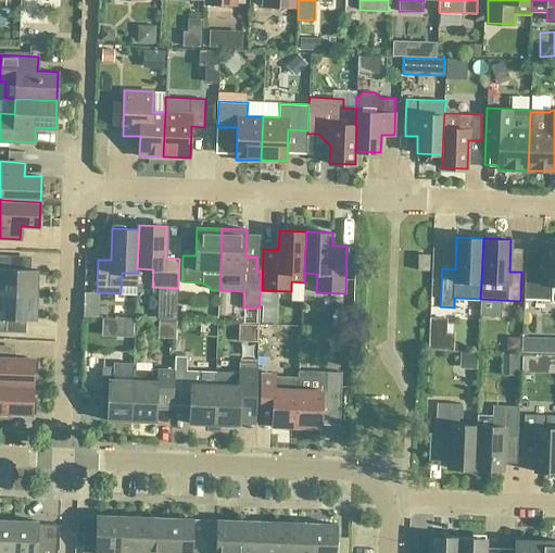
[(554,241),(543,241),(542,273),(526,272),(525,298),(551,299),(554,302),(554,241)]
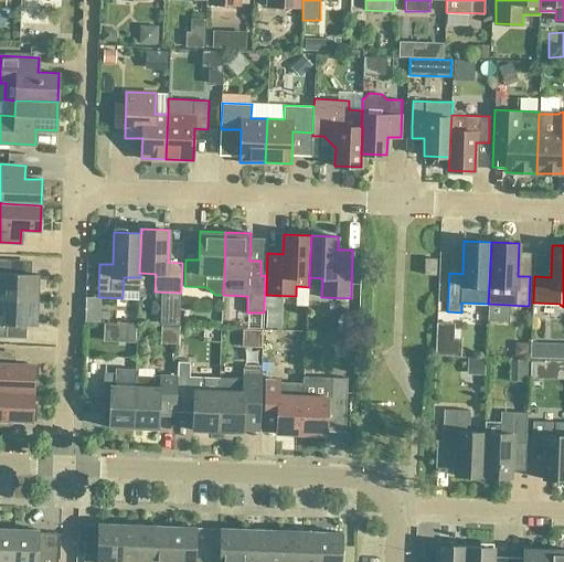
[(0,298),(36,299),(38,274),(9,273),(9,260),(0,258),(0,298)]
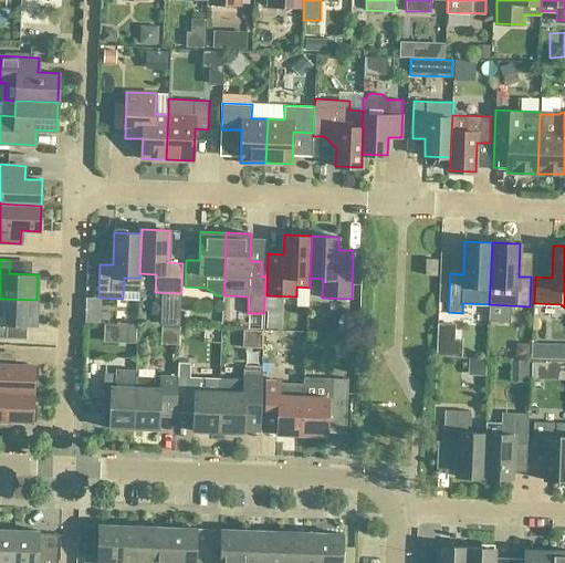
[(125,299),(146,298),(145,285),(124,287),(125,299)]
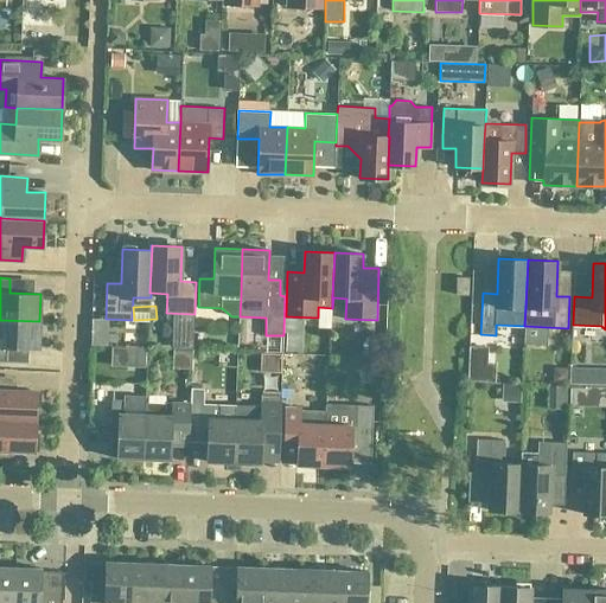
[(7,347),(39,348),(39,321),(0,320),(0,361),(7,361),(7,347)]
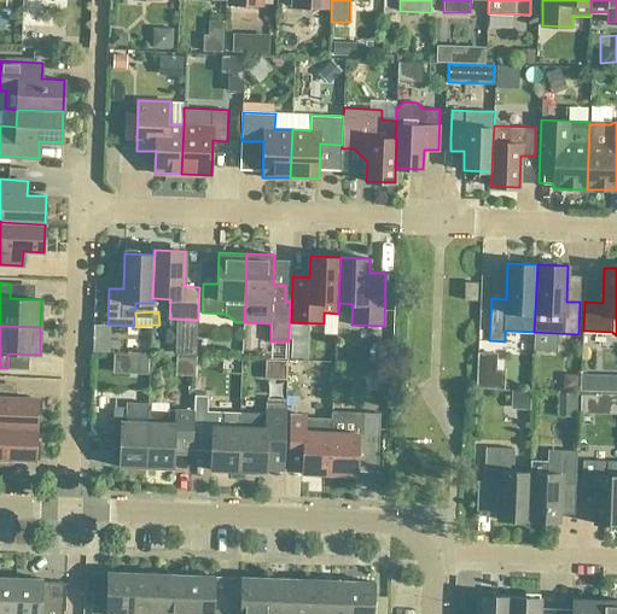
[(195,410),(193,426),(213,426),(211,450),(210,469),(238,471),(240,413),(215,411),(208,411),(208,396),(195,395),(195,410)]
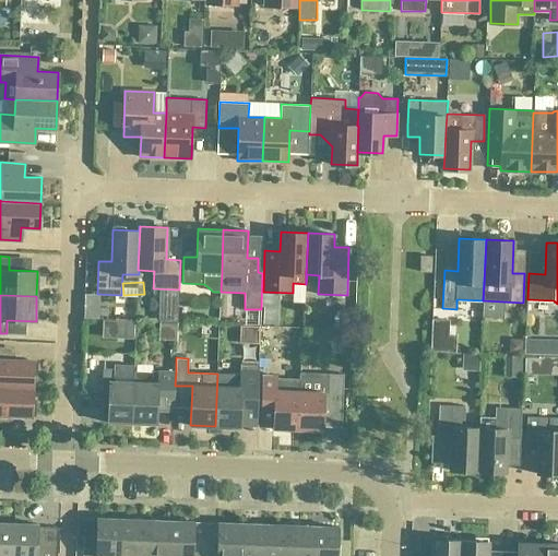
[(0,387),(33,389),(34,362),(0,359),(0,387)]
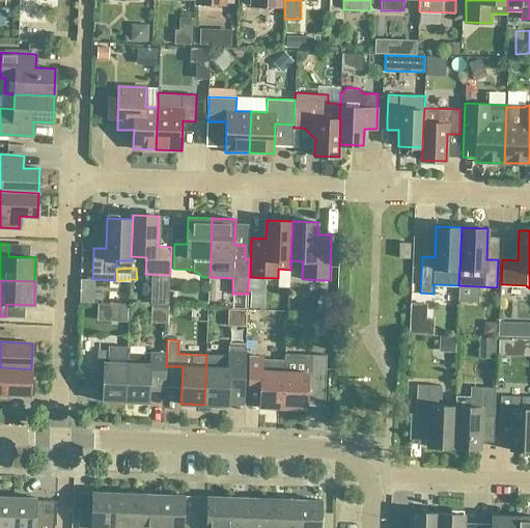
[(206,355),(204,405),(228,406),(228,404),(244,404),(246,345),(228,344),(228,355),(206,355)]
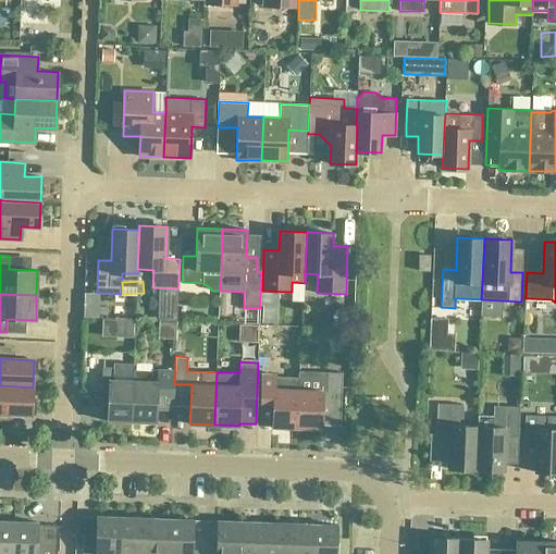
[(103,367),(102,380),(109,380),(108,420),(132,421),(133,380),(134,370),(134,364),(113,362),(112,367),(103,367)]
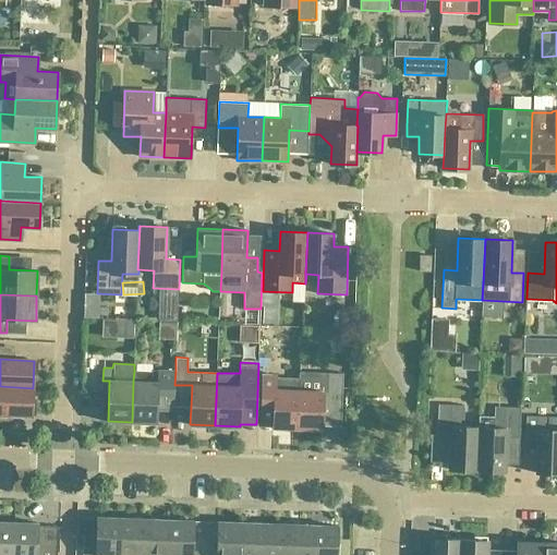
[(134,371),(133,381),(132,422),(156,423),(157,410),(173,410),(174,385),(176,371),(153,370),(153,371),(134,371)]
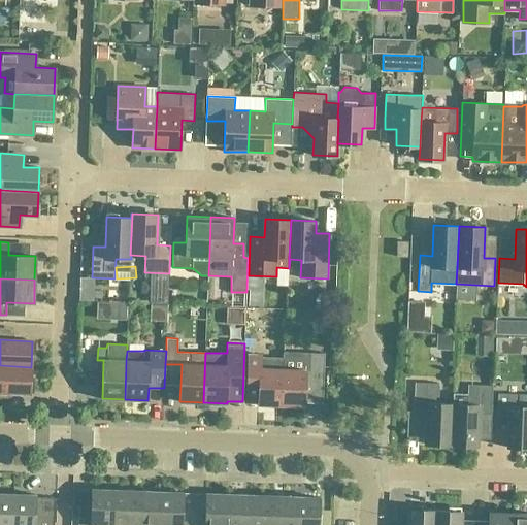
[(284,369),(283,369),(282,405),(304,406),(305,385),(324,385),(325,353),(297,352),(284,351),(284,357),(284,369)]
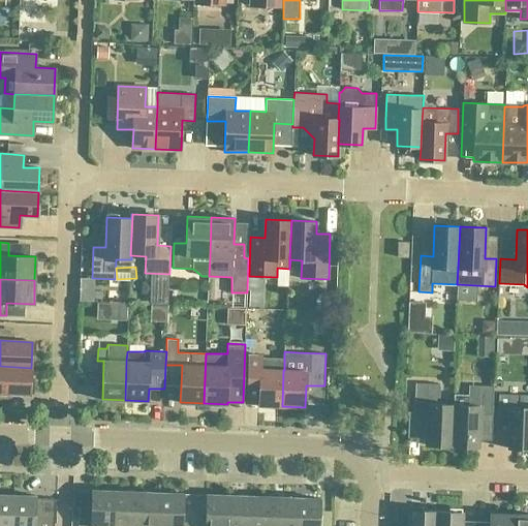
[(282,406),(283,370),(284,370),(284,358),(261,358),(261,356),(249,354),(247,405),(259,405),(282,406)]
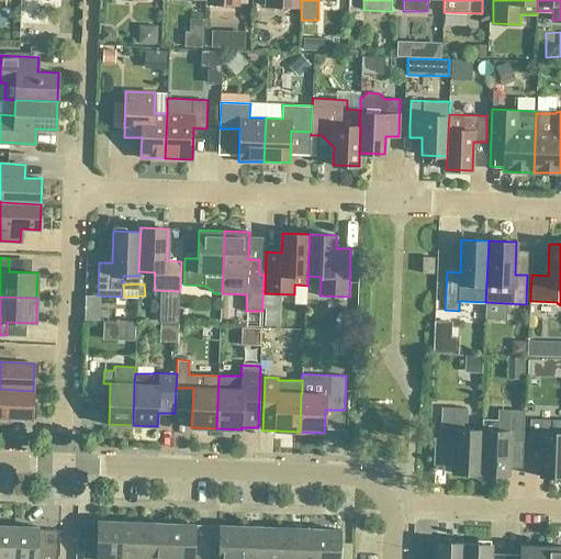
[(0,416),(32,417),(33,391),(0,389),(0,416)]
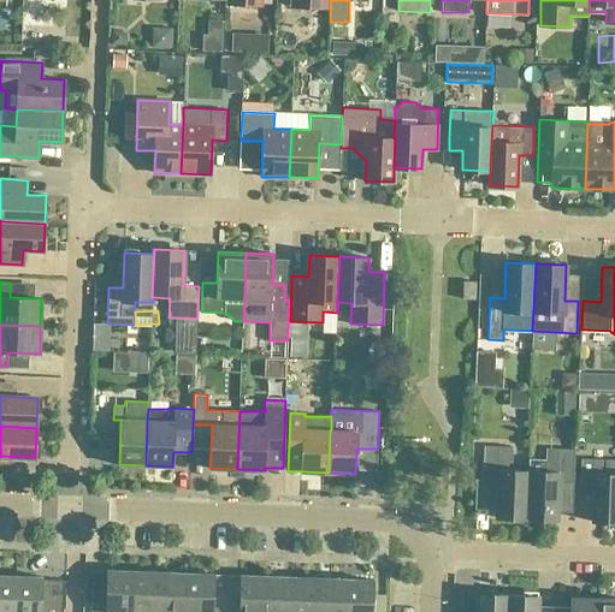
[(527,518),(528,470),(512,470),(513,446),(484,445),(483,480),(497,480),(496,517),(527,518)]
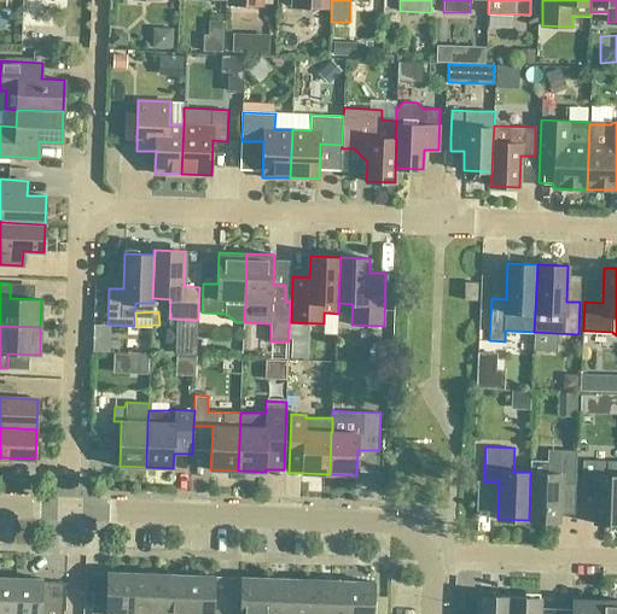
[(531,460),(530,472),(529,520),(560,521),(562,484),(576,484),(577,450),(548,449),(548,461),(531,460)]
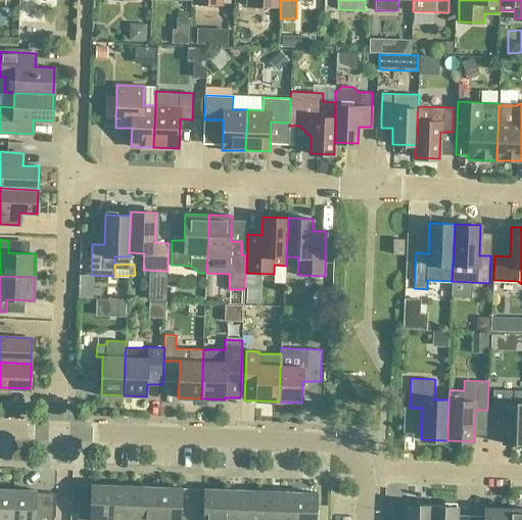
[(521,390),(493,389),(492,415),(504,415),(503,442),(521,443),(521,390)]
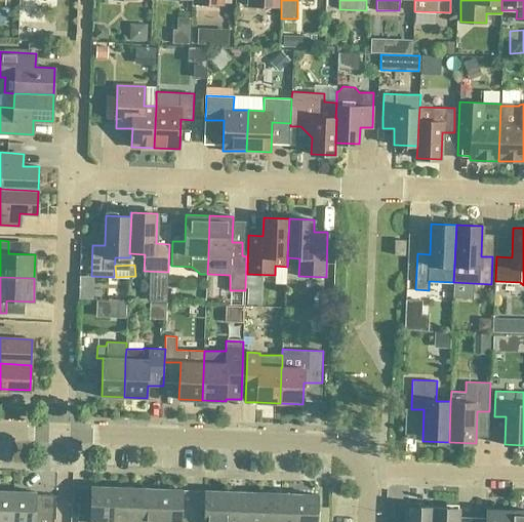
[(113,521),(115,487),(92,486),(91,504),(79,504),(78,521),(113,521)]
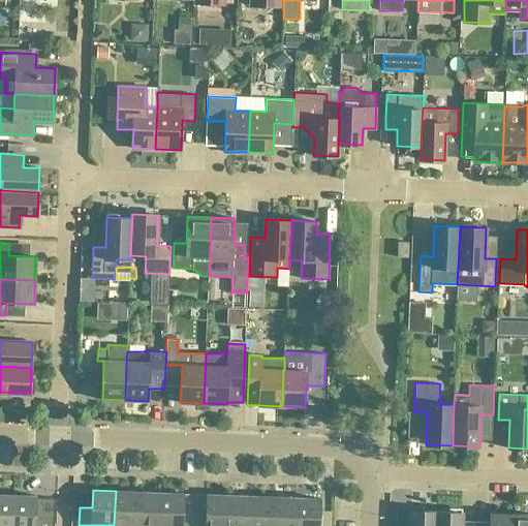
[(116,491),(114,525),(136,525),(137,492),(116,491)]
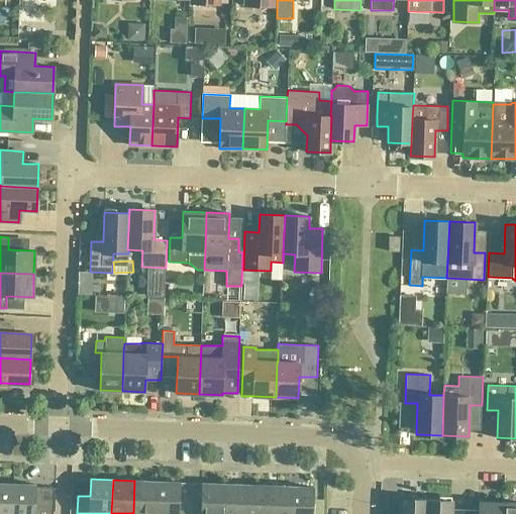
[(155,513),(157,481),(134,481),(133,513),(155,513)]
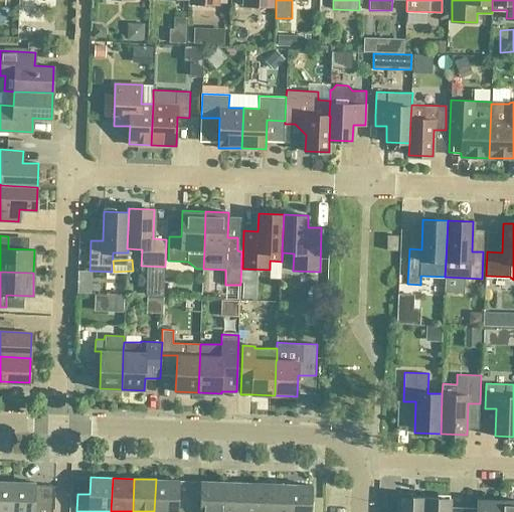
[(188,511),(189,500),(178,499),(178,480),(156,479),(154,511),(188,511)]
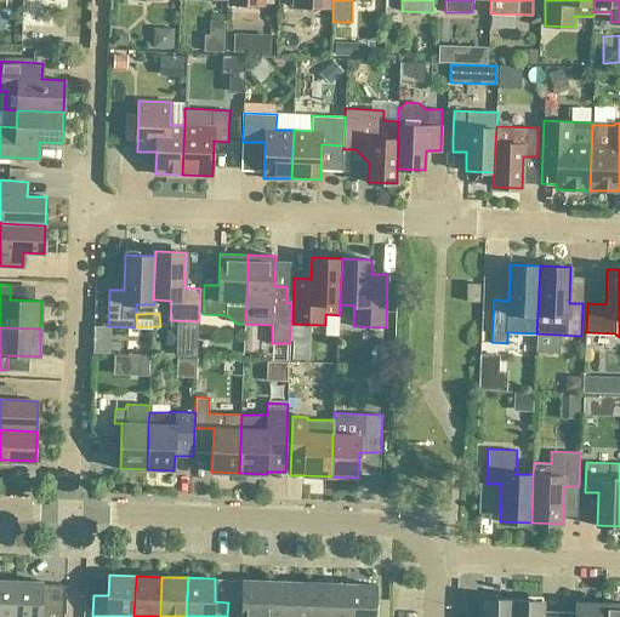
[(0,616),(15,616),(17,581),(0,580),(0,616)]
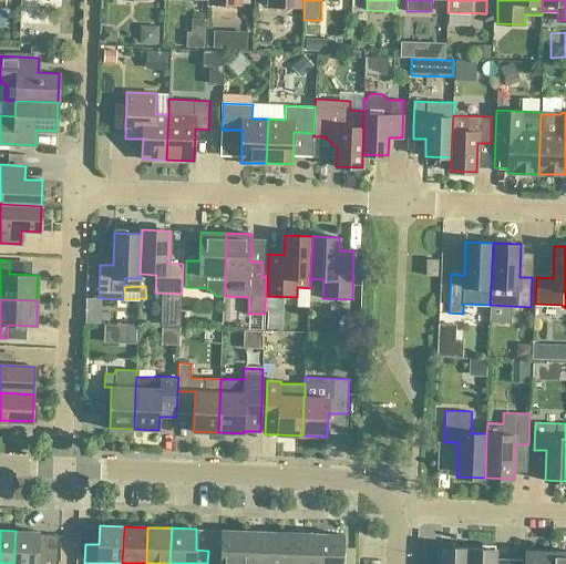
[(208,551),(207,563),(245,563),(247,531),(222,530),(222,551),(208,551)]
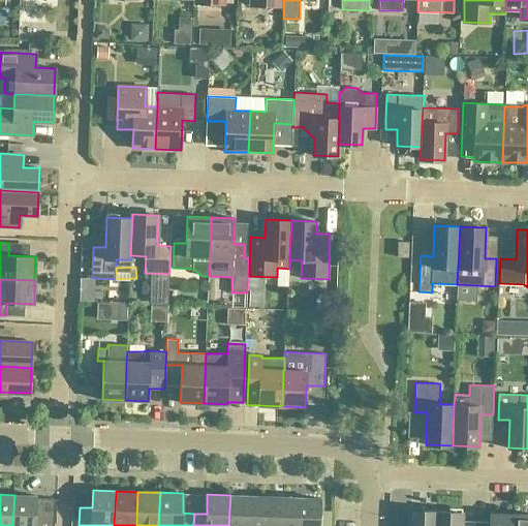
[(36,518),(37,496),(14,495),(12,525),(54,525),(55,519),(36,518)]
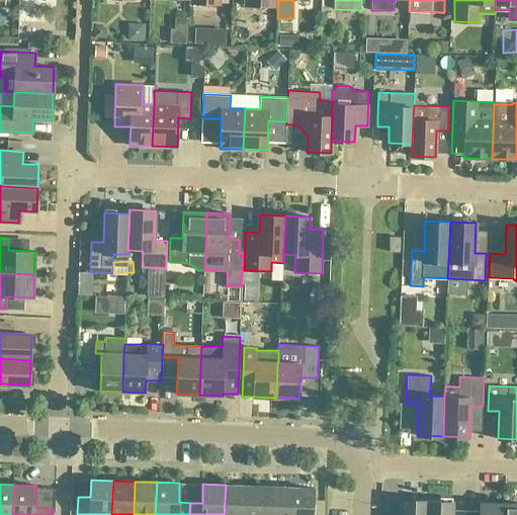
[(246,514),(247,486),(226,485),(224,514),(246,514)]
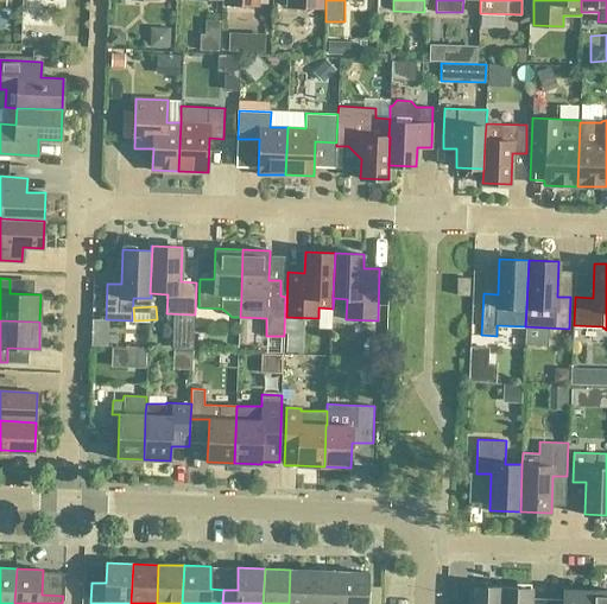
[(314,603),(316,571),(290,570),(289,603),(314,603)]
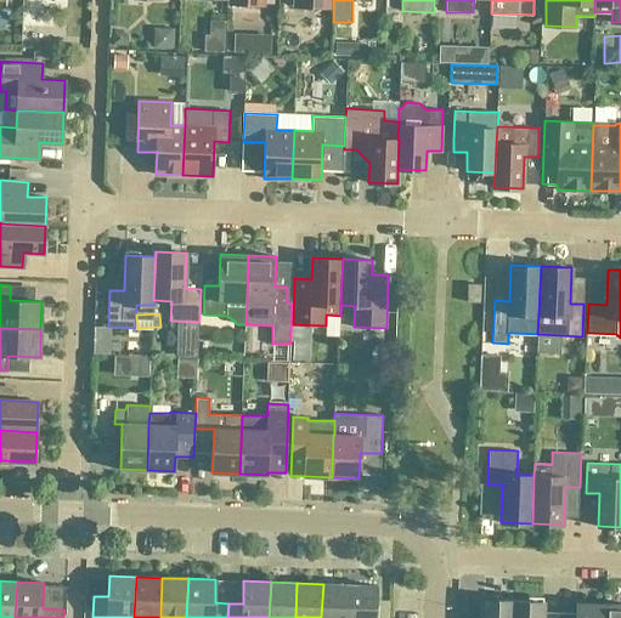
[(323,584),(321,617),(348,617),(349,584),(323,584)]
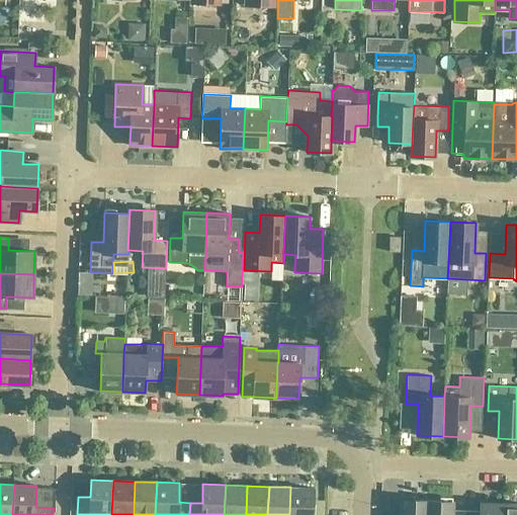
[(312,514),(314,488),(290,487),(289,514),(312,514)]
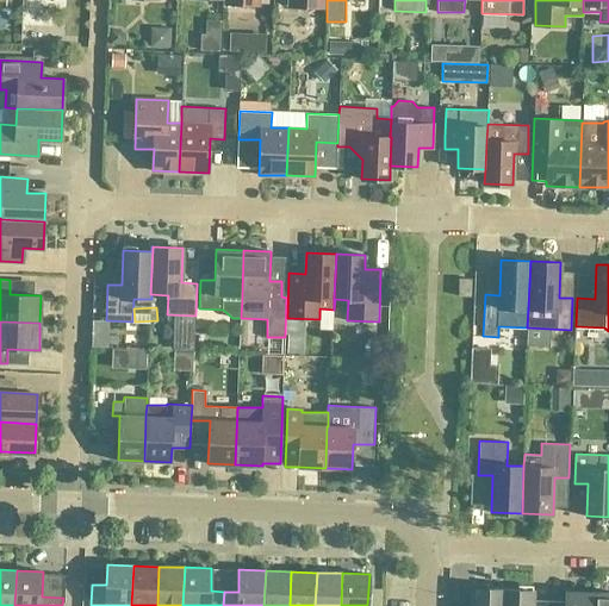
[(502,605),(503,589),(473,588),(472,605),(502,605)]
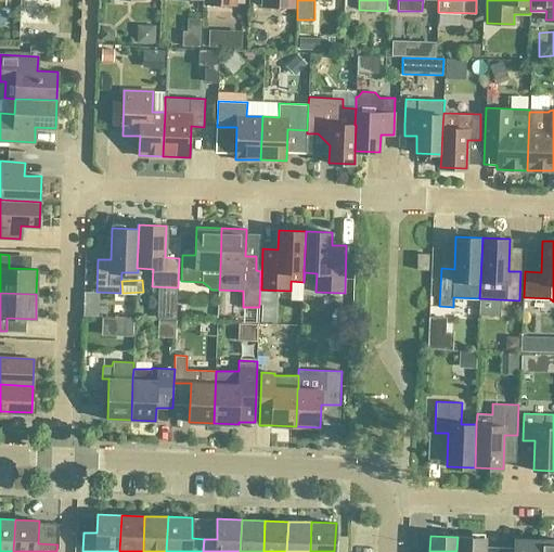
[(458,537),(456,551),(484,551),(485,538),(458,537)]
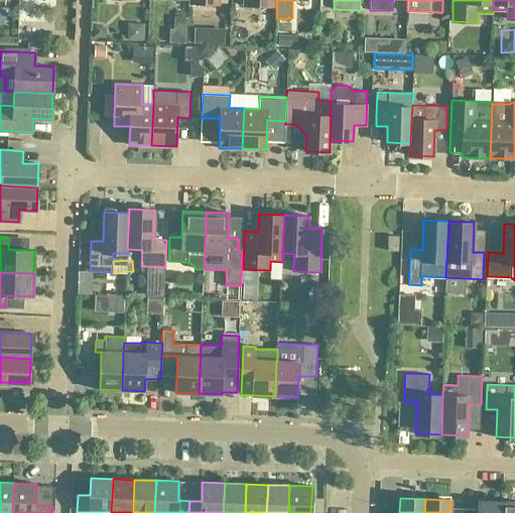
[(500,512),(501,502),(478,501),(477,512),(500,512)]
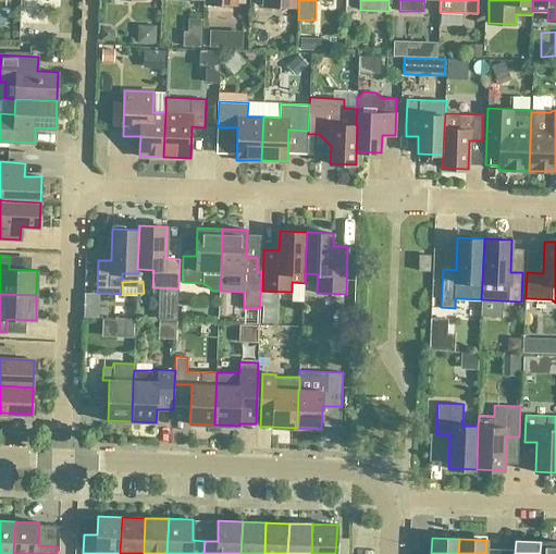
[(555,542),(541,542),(540,553),(555,553),(555,542)]
